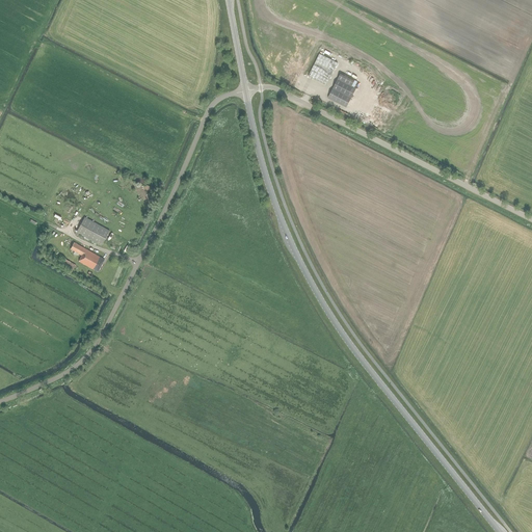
[(319,54),(308,76),(326,85),(338,62),(319,54)]
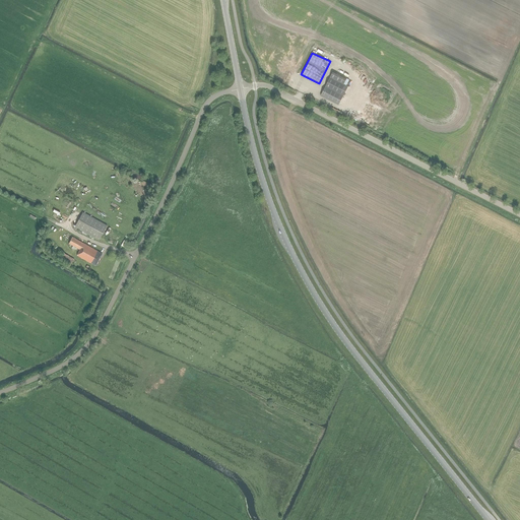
[(343,95),(348,86),(330,77),(325,86),(343,95)]
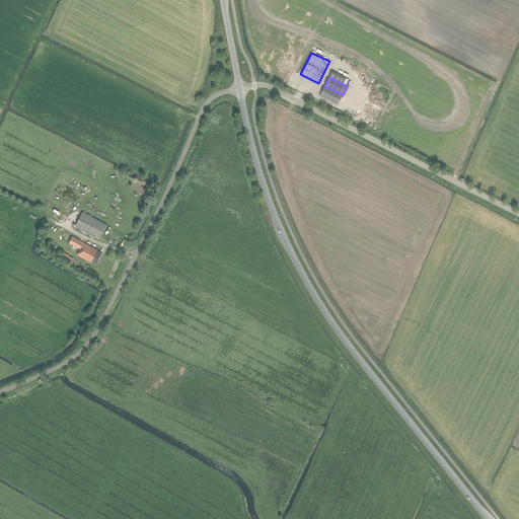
[(343,95),(324,86),(319,95),(338,104),(343,95)]
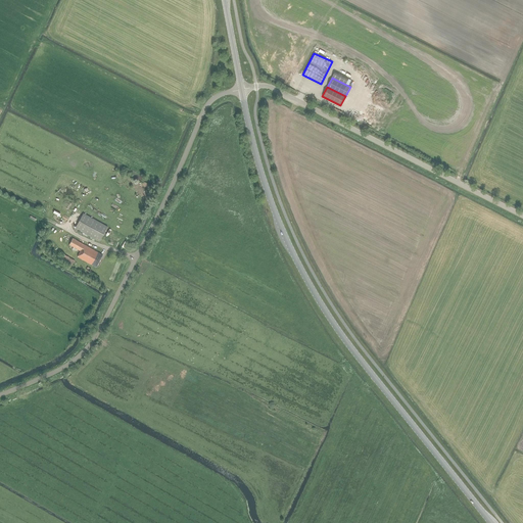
[(99,242),(107,227),(83,212),(75,228),(99,242)]
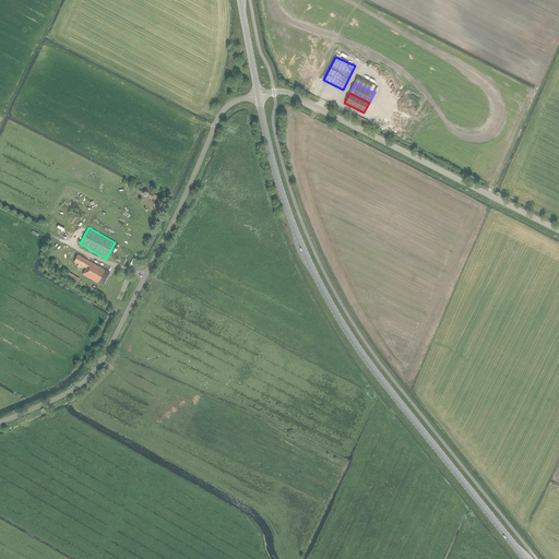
[(82,274),(102,285),(109,272),(78,254),(74,262),(78,264),(76,266),(81,269),(82,266),(85,268),(82,274)]
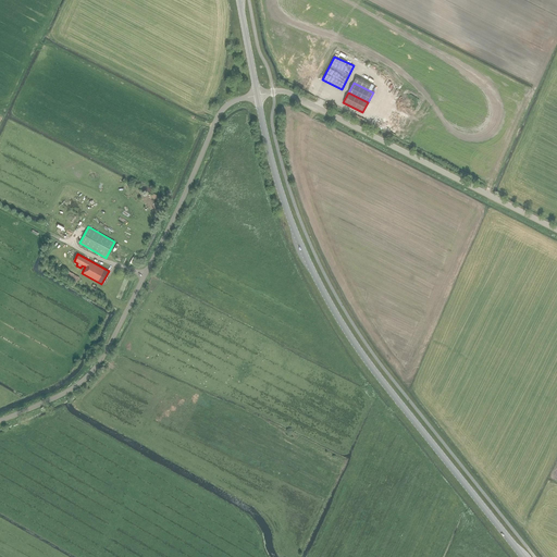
[(75,284),(78,277),(65,270),(62,276),(75,284)]
